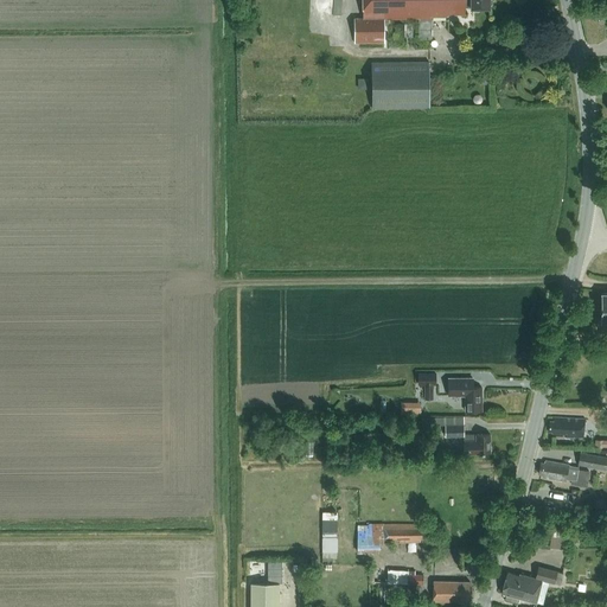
[(471,8),(490,8),(490,0),(363,0),(363,18),(355,19),(355,43),(384,43),(384,19),(419,19),(419,38),(432,38),(432,18),(439,18),(439,17),(447,17),(447,14),(465,13),(465,5),(471,5),(471,8)]
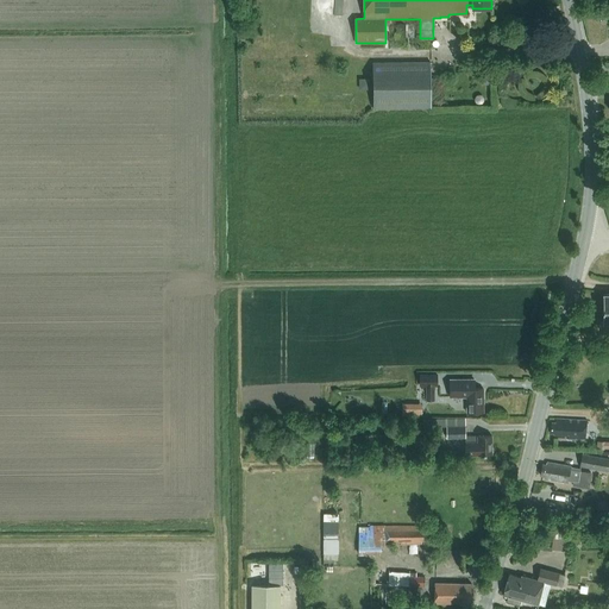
[(431,62),(372,63),(374,108),(431,108),(431,62)]
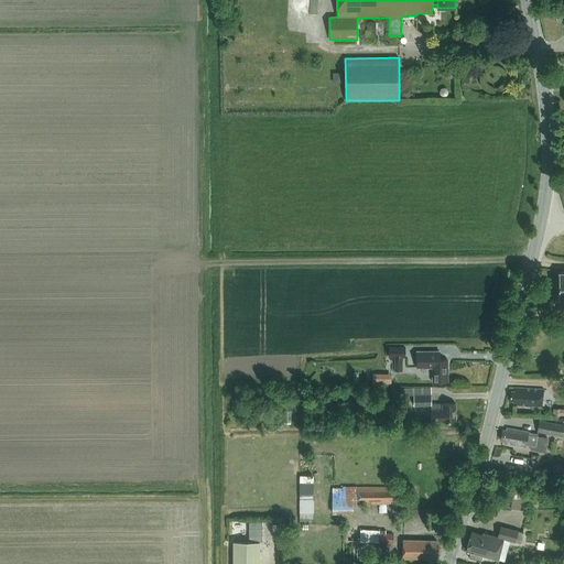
[(440,90),(440,94),(441,96),(443,97),(445,97),(447,96),(448,94),(448,91),(447,89),(445,88),(443,88),(441,89),(440,90)]
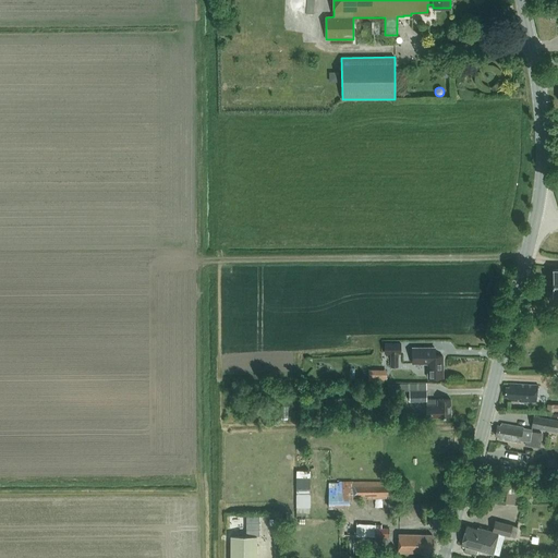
[(384,343),(384,353),(390,353),(390,362),(398,362),(398,353),(400,353),(401,343),(384,343)]
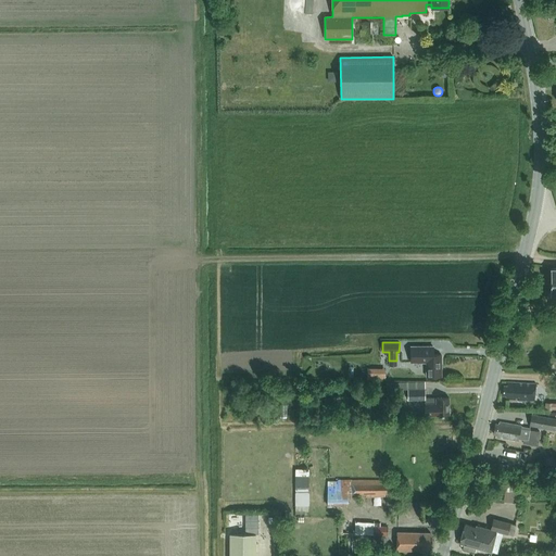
[(409,346),(409,363),(426,363),(427,376),(427,377),(442,377),(441,365),(441,355),(433,355),(433,346),(409,346)]
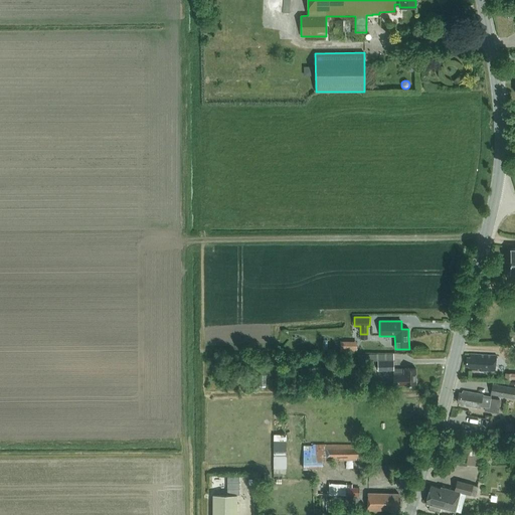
[(378,360),(378,370),(393,370),(393,385),(416,385),(416,368),(394,369),(393,354),(372,355),(372,360),(378,360)]
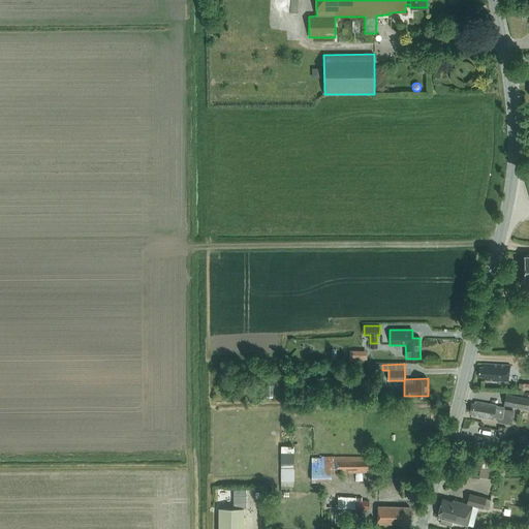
[(508,381),(510,366),(483,364),(483,367),(479,367),(478,376),(481,376),(481,380),(508,381)]
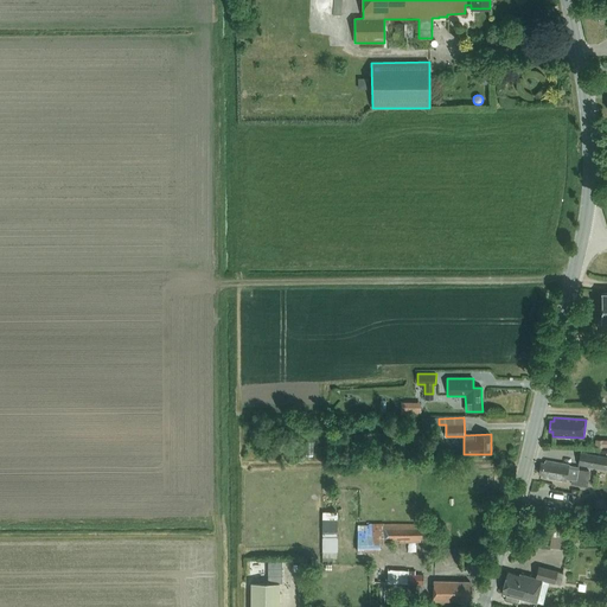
[(606,470),(606,461),(606,457),(580,452),(577,464),(606,470)]
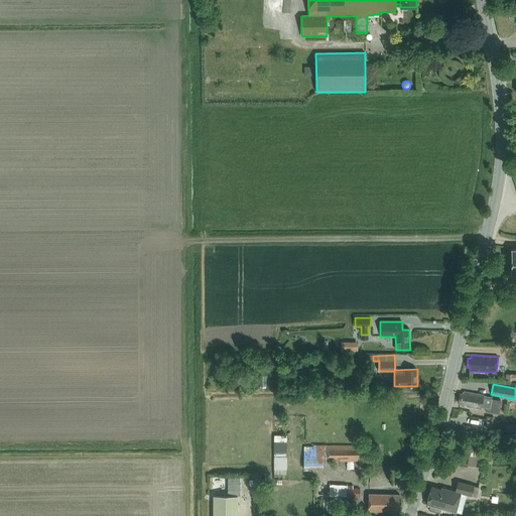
[(460,393),(458,403),(461,403),(461,406),(481,409),(481,407),(490,409),(492,398),(484,396),(484,395),(464,391),(463,394),(460,393)]
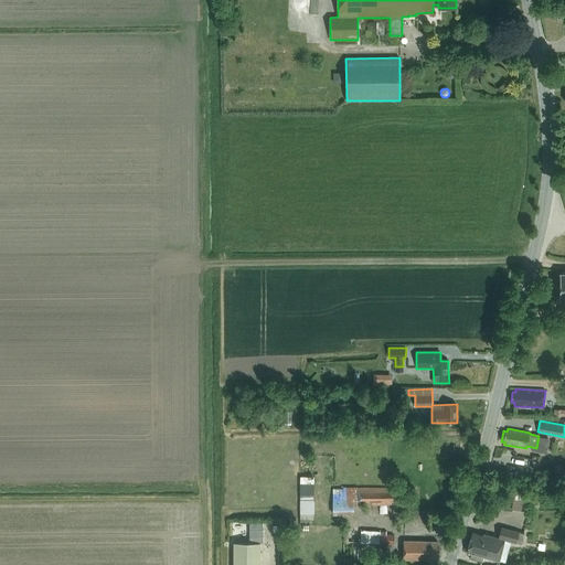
[(564,471),(560,465),(552,469),(558,480),(564,475),(564,471)]
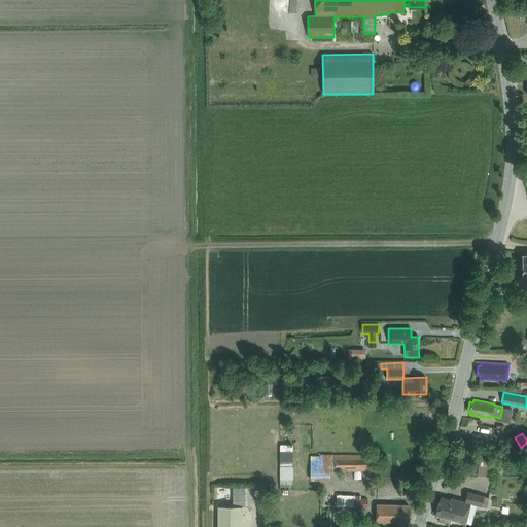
[(369,458),(364,458),(364,455),(332,456),(311,456),(310,480),(328,480),(332,469),(332,471),(340,471),(340,468),(347,468),(347,471),(364,470),(364,467),(369,467),(369,458)]
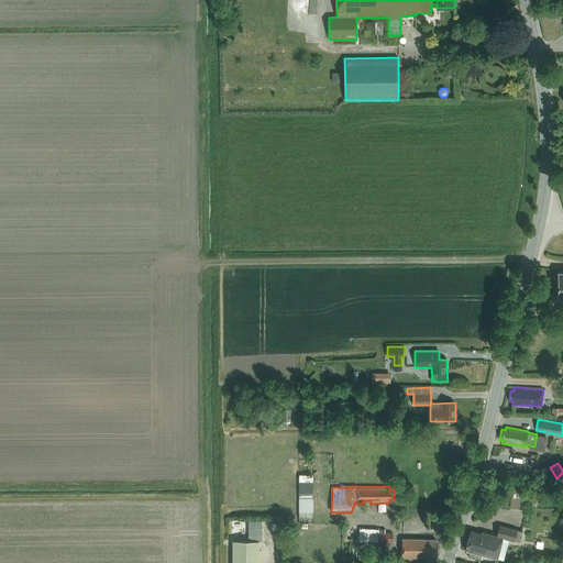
[(512,489),(511,507),(525,507),(526,489),(512,489)]
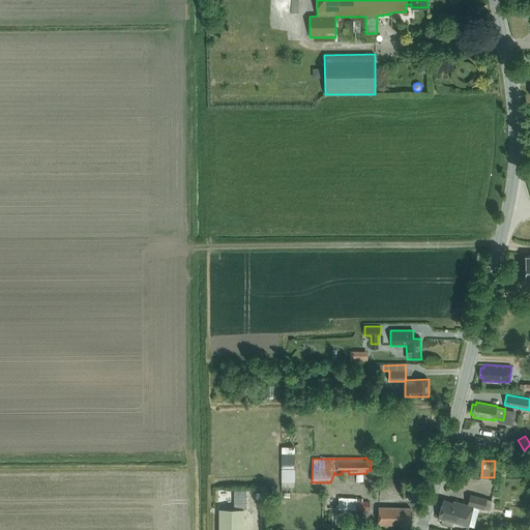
[(294,465),(281,465),(281,490),(282,490),(290,490),(290,487),(294,487),(294,465)]
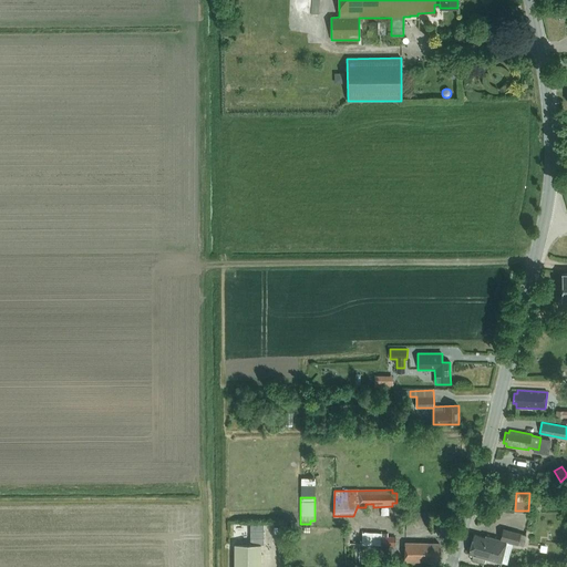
[(234,522),(234,538),(249,538),(249,522),(234,522)]
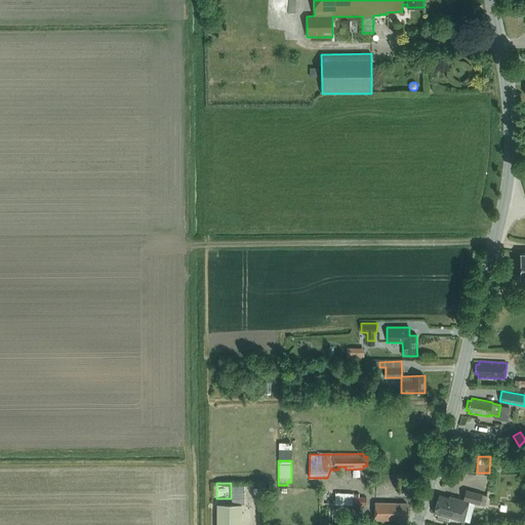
[(232,485),(232,505),(244,505),(244,485),(232,485)]
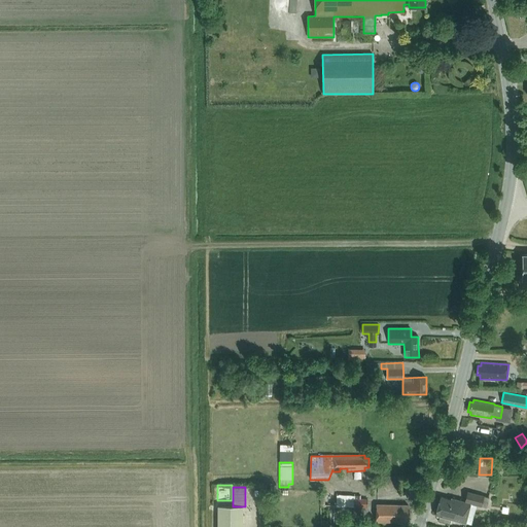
[(441,497),(435,515),(440,516),(438,521),(449,524),(451,519),(465,523),(470,503),(481,506),(487,507),(489,497),(484,496),(467,492),(464,501),(451,498),(451,499),(441,497)]
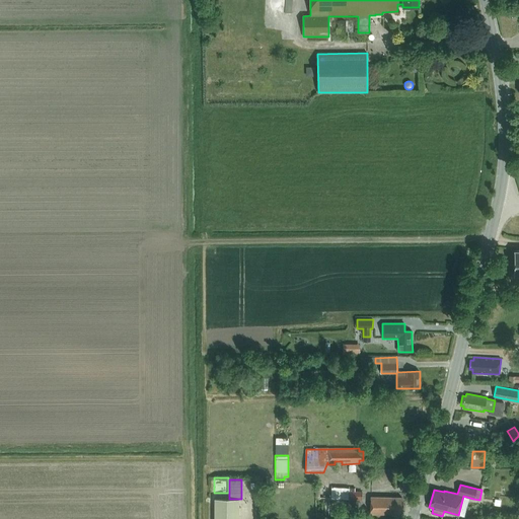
[(350,500),(362,500),(362,492),(350,492),(350,499),(350,500)]
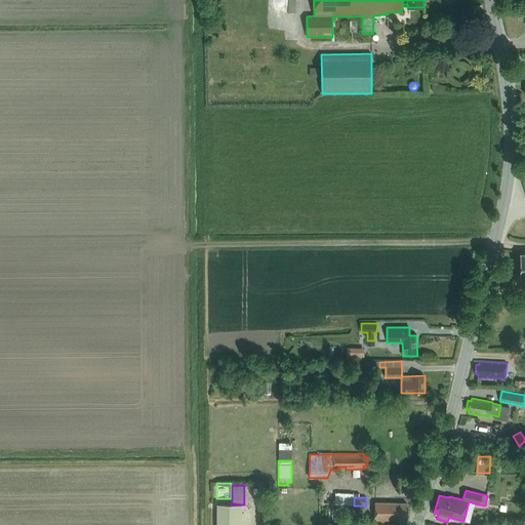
[(406,520),(406,503),(375,502),(374,519),(406,520)]
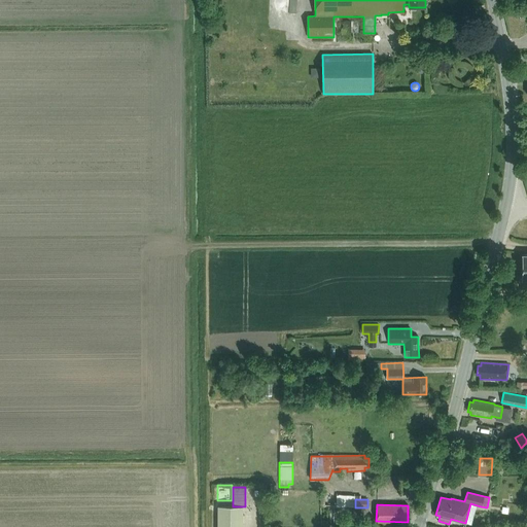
[(217,526),(242,526),(243,506),(217,506),(217,526)]
